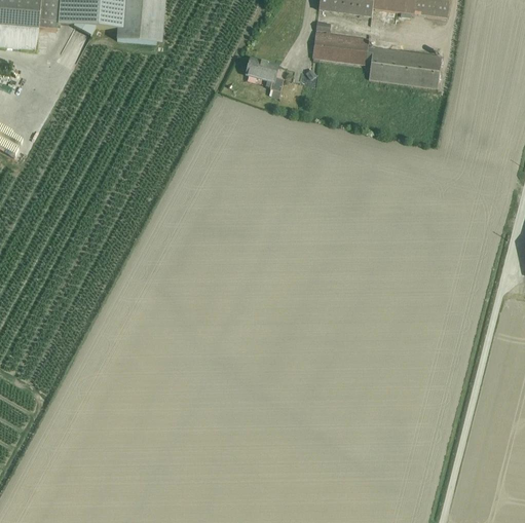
[(0,46),(37,50),(38,27),(57,29),(58,23),(74,24),(73,26),(90,35),(96,26),(117,28),(116,38),(157,43),(159,0),(0,0),(0,46)]
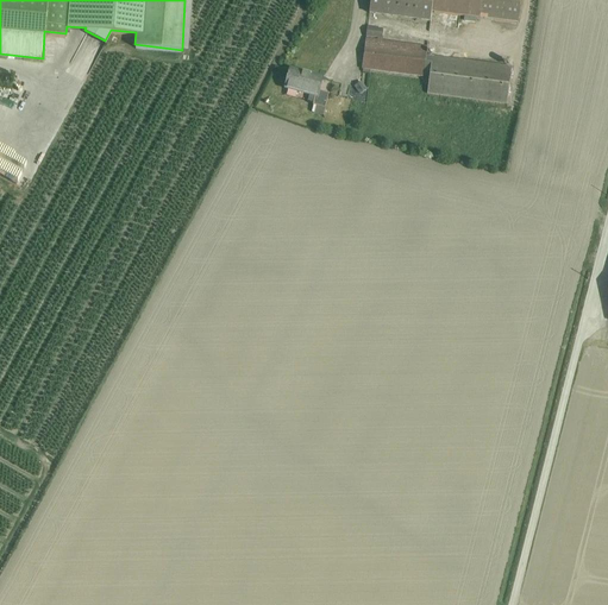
[(369,0),(368,11),(430,19),(431,8),(464,13),(464,17),(476,18),(477,14),(518,20),(520,0),(369,0)]
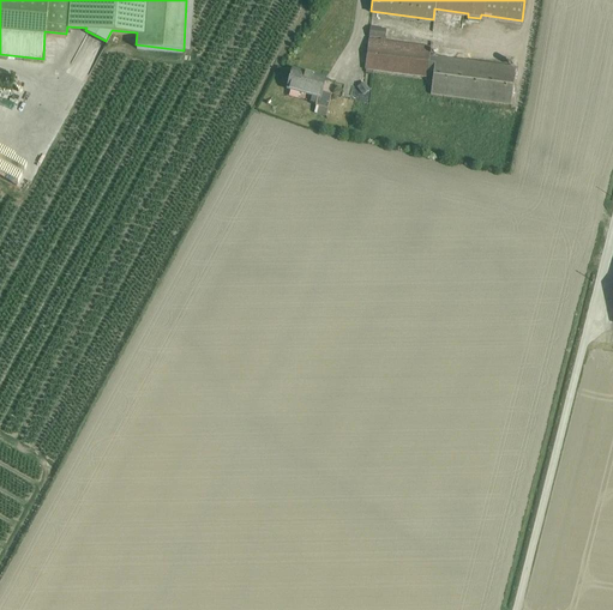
[(430,43),(414,41),(385,37),(385,35),(390,36),(391,26),(370,23),(365,66),(366,66),(365,68),(373,70),(373,67),(432,74),(430,91),(510,102),(516,64),(509,62),(437,54),(432,53),(430,53),(430,43)]
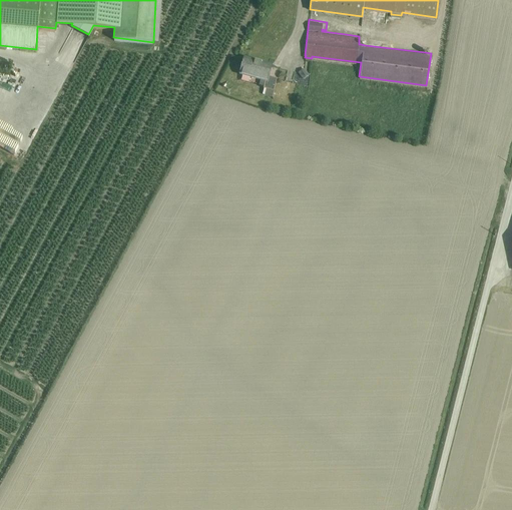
[(243,54),(238,72),(260,78),(259,83),(264,84),(264,86),(262,92),(272,94),(276,76),(270,74),(273,62),(243,54)]
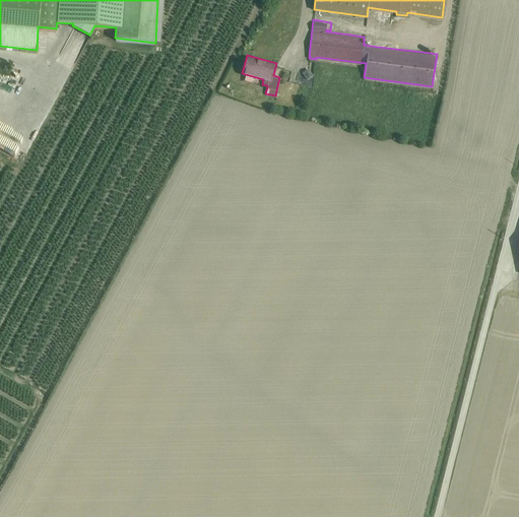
[(308,66),(302,71),(307,77),(313,73),(308,66)]
